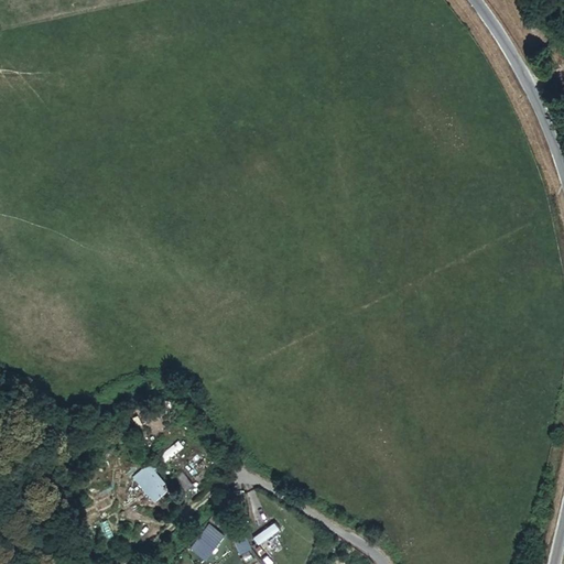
[(194,449),(184,441),(174,451),(184,461),(194,449)]
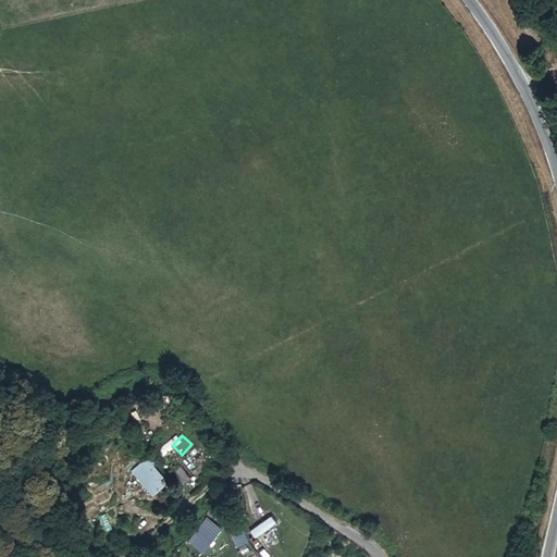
[(157,462),(148,454),(130,472),(151,496),(164,483),(161,479),(163,477),(153,466),(157,462)]
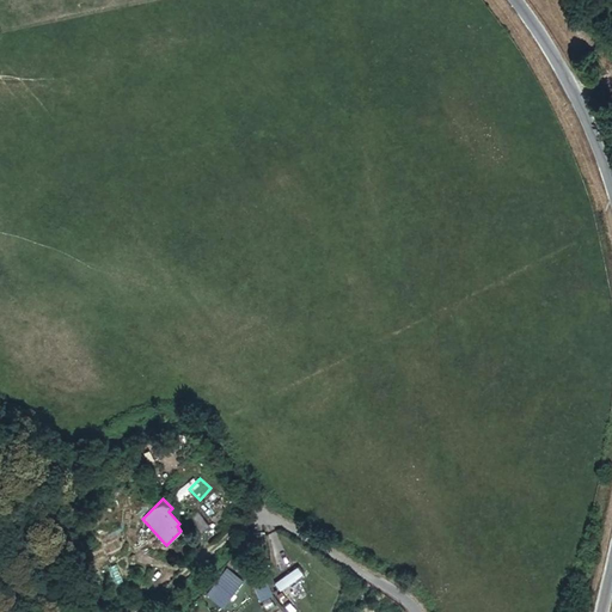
[(210,528),(197,512),(185,522),(199,538),(210,528)]
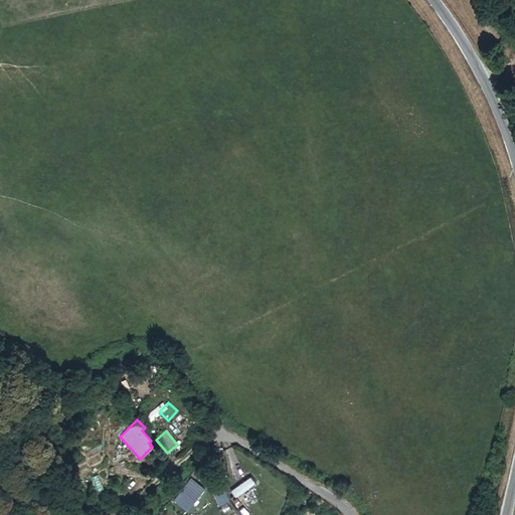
[(191,477),(173,500),(188,511),(205,488),(191,477)]
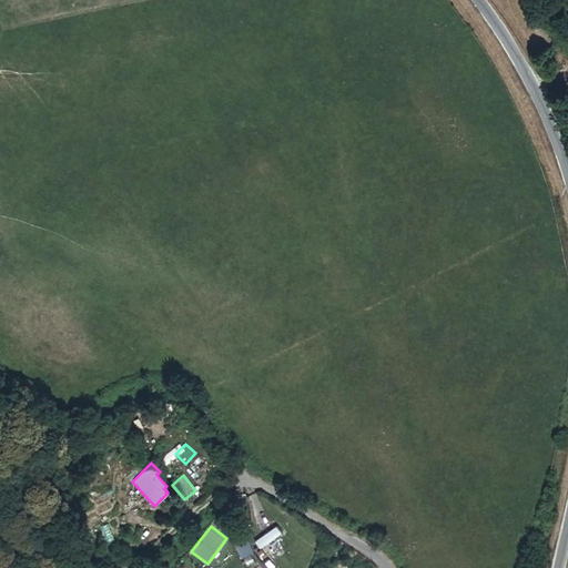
[(253,534),(243,536),(245,547),(255,544),(253,534)]
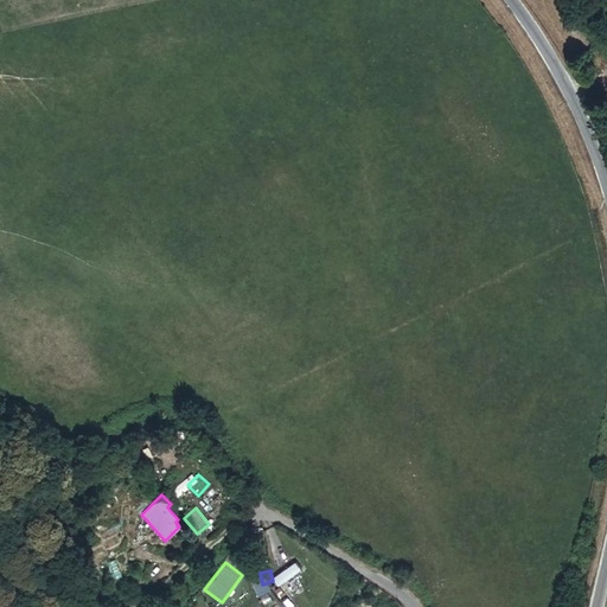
All buildings are outlined.
